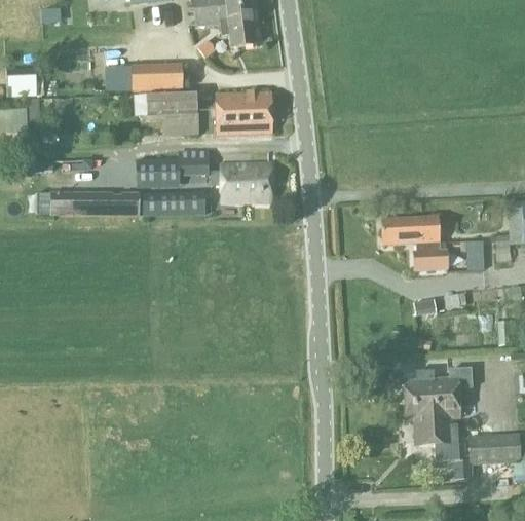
[(193,0),(194,8),(253,2),(253,0),(193,0)]
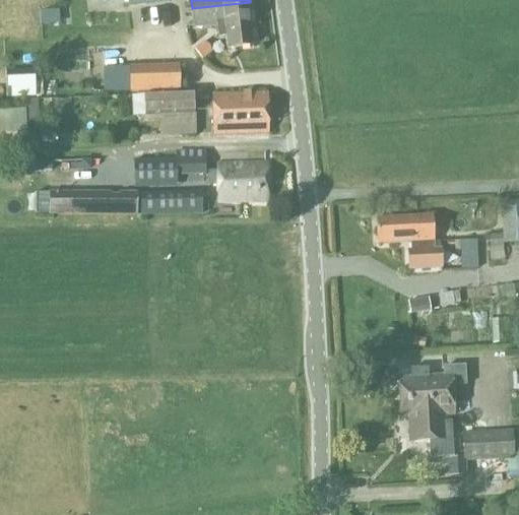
[(250,2),(192,8),(194,24),(218,22),(219,33),(226,31),(229,45),(255,42),(250,2)]
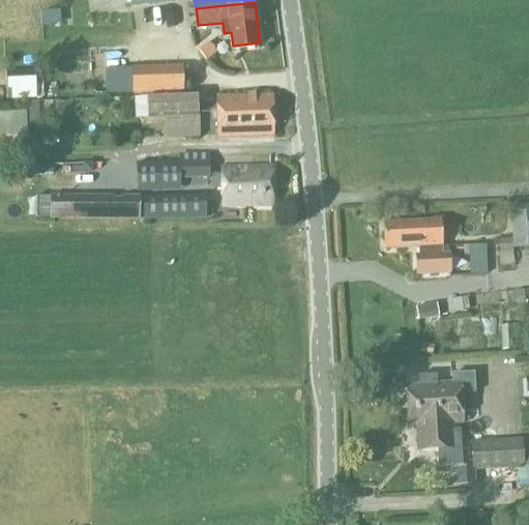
[(200,46),(207,56),(216,48),(209,38),(200,46)]
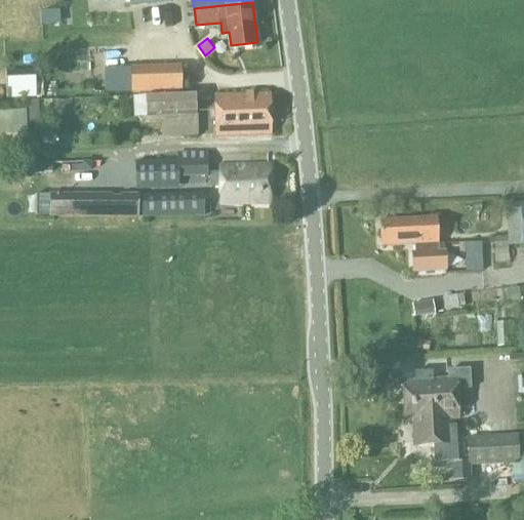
[(111,66),(112,90),(183,86),(182,61),(111,66)]
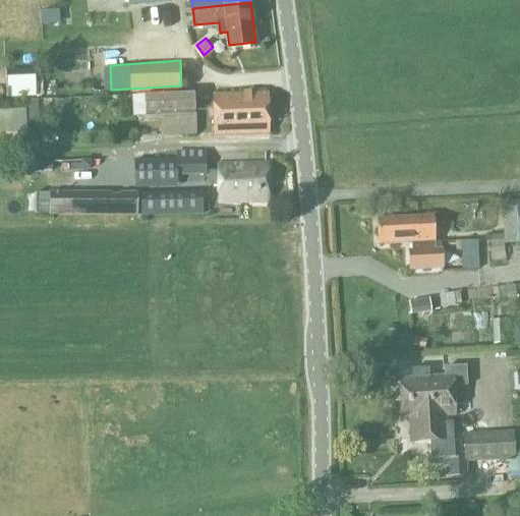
[(8,94),(38,92),(37,72),(7,74),(8,94)]
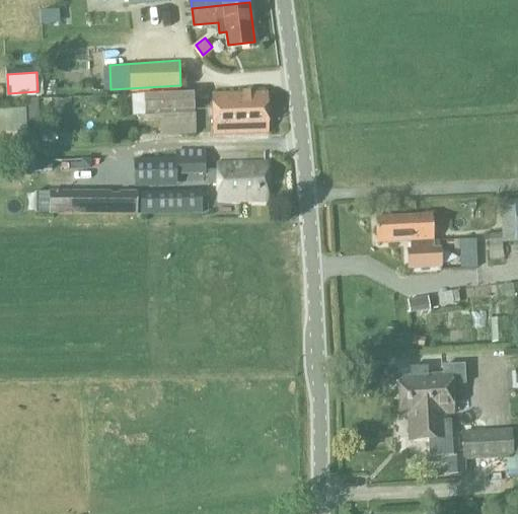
[(243,88),(243,90),(213,90),(214,131),(268,130),(267,89),(250,90),(250,88),(243,88)]
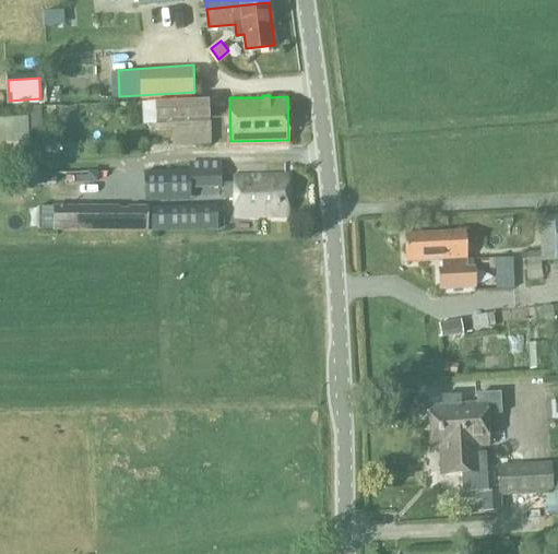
[(157,122),(211,119),(210,96),(156,99),(157,122)]
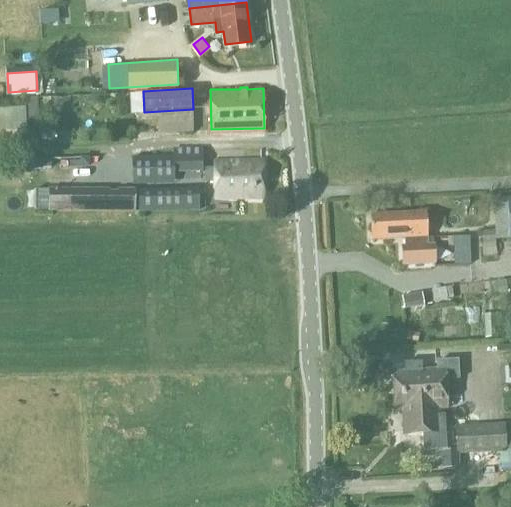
[(0,112),(0,135),(28,134),(27,111),(0,112)]
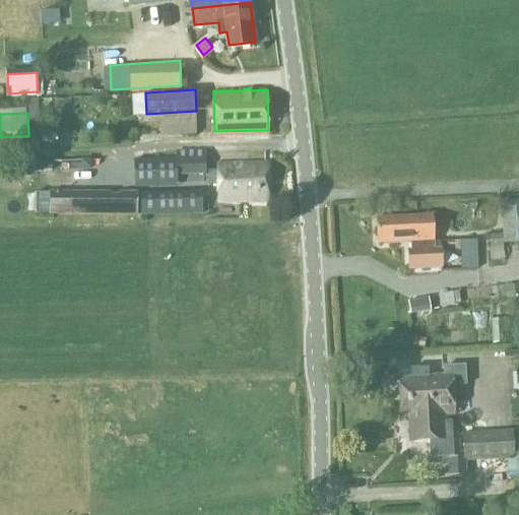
[(178,154),(132,156),(133,184),(179,182),(179,173),(207,172),(206,147),(177,148),(178,154)]
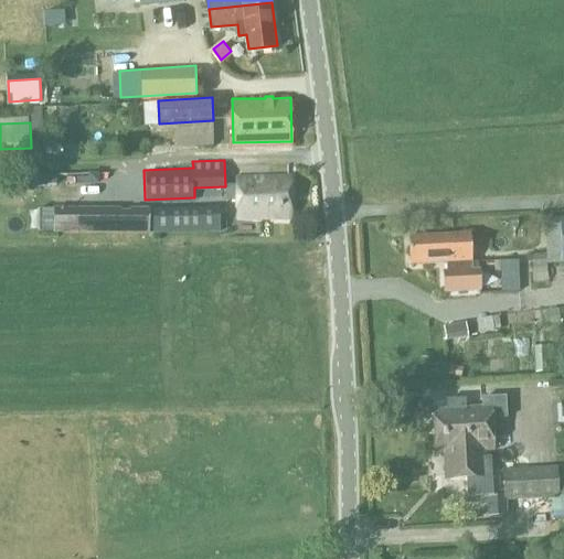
[(88,179),(100,179),(99,168),(88,169),(88,179)]
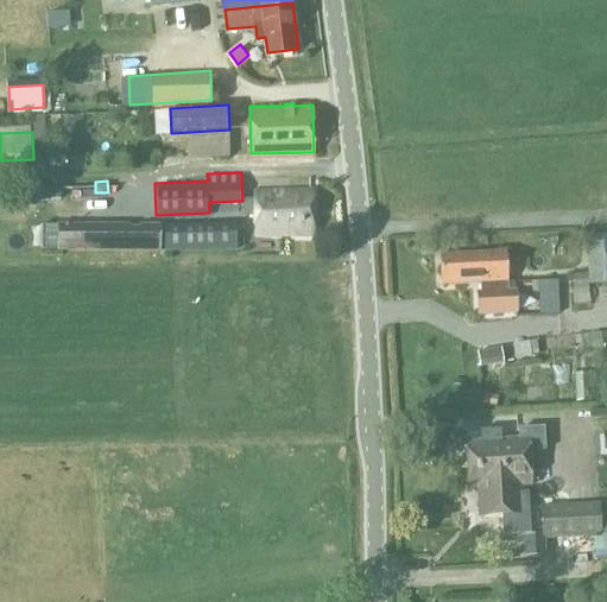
[(111,182),(112,204),(150,203),(149,181),(111,182)]
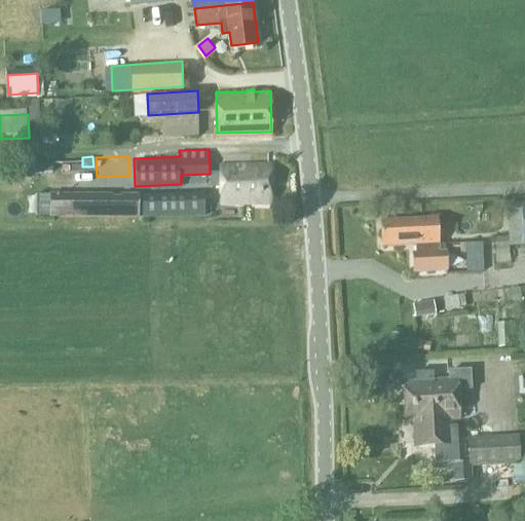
[(222,200),(271,200),(271,162),(222,162),(222,200)]
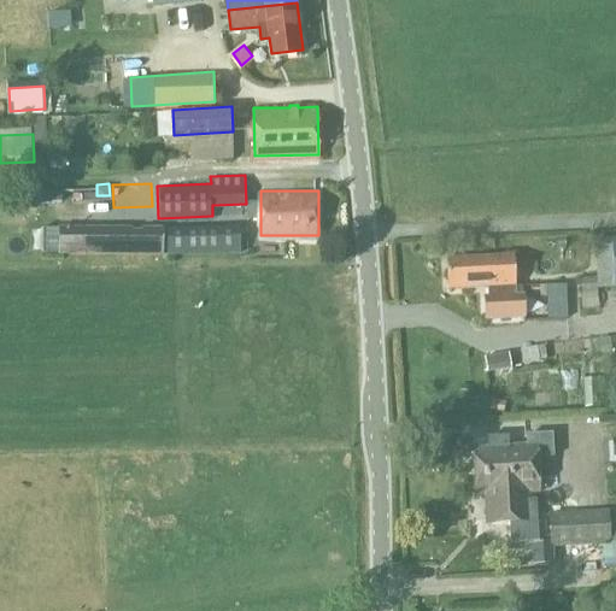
[(240,250),(239,222),(170,225),(171,252),(240,250)]
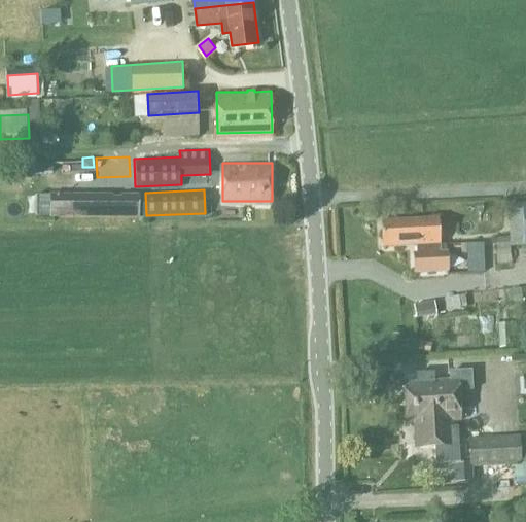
[(73,215),(117,215),(117,190),(51,190),(51,213),(73,213),(73,215)]
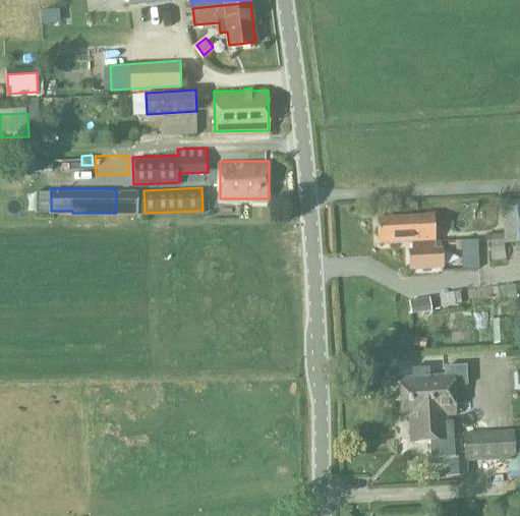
[(434,246),(434,238),(436,238),(434,213),(378,216),(379,241),(412,239),(413,247),(409,247),(410,266),(443,264),(442,245),(434,246)]
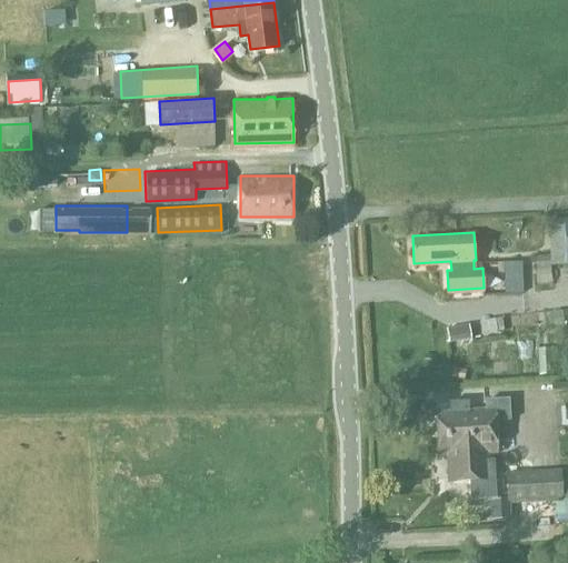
[(536,253),(536,267),(550,267),(550,253),(536,253)]
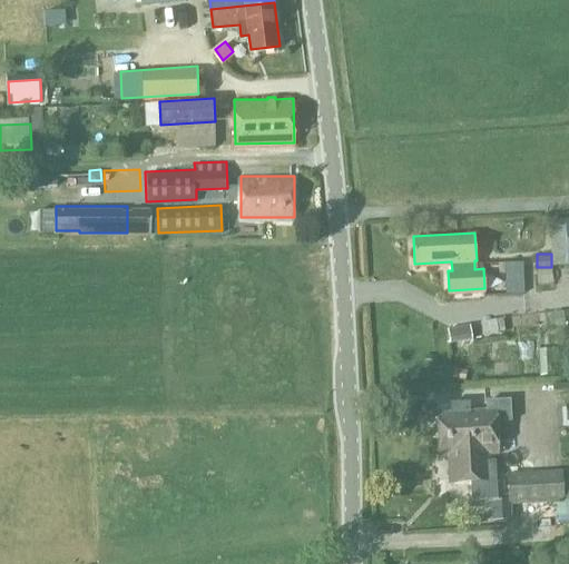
[(523,290),(523,259),(506,259),(506,290),(523,290)]
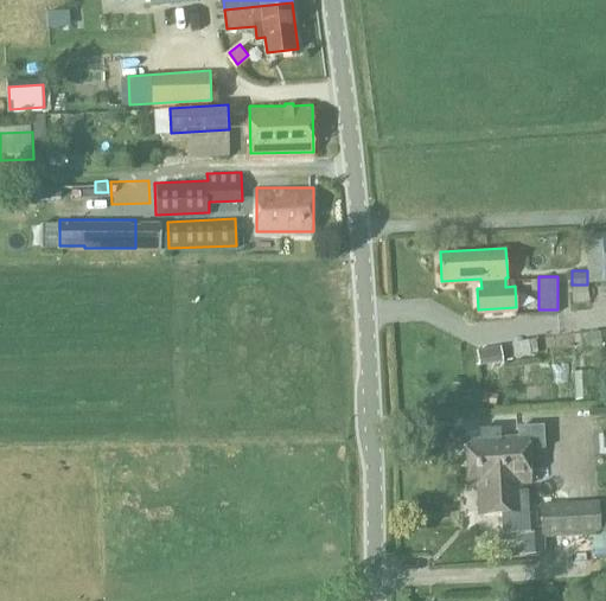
[(503,483),(522,481),(531,480),(529,434),(465,439),(467,466),(490,464),(490,470),(502,468),(503,483)]
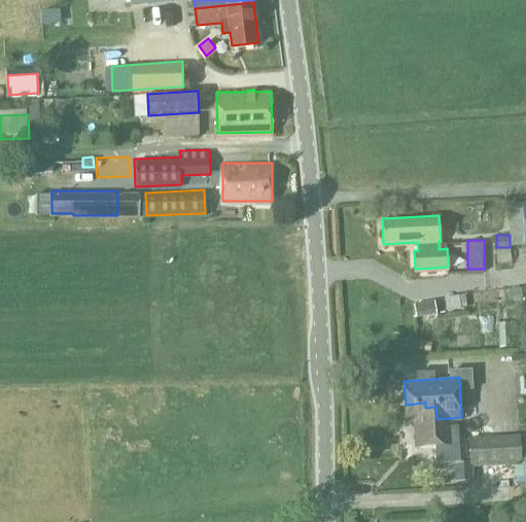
[(454,443),(453,418),(436,419),(435,407),(425,408),(425,403),(406,405),(407,421),(415,420),(416,445),(454,443)]
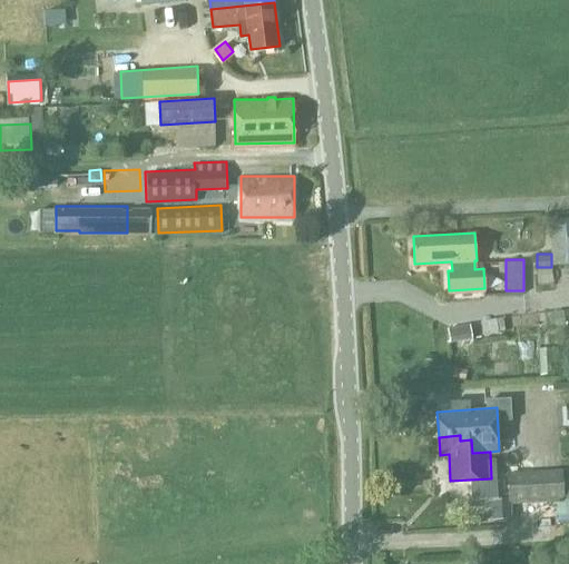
[(568,474),(561,475),(560,470),(508,473),(509,501),(562,498),(562,494),(568,494),(568,474)]
